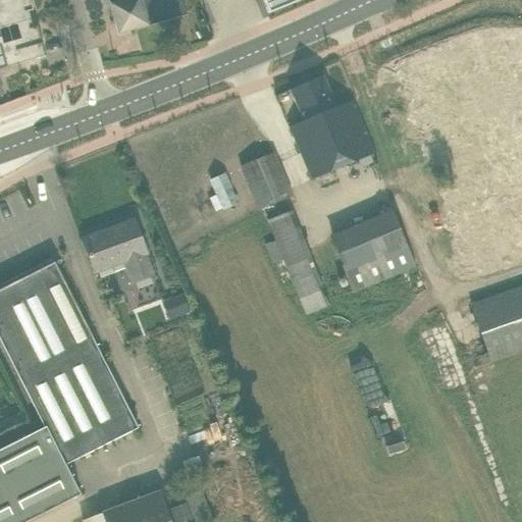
[(0,0),(0,28),(30,19),(28,19),(25,12),(33,10),(30,0),(0,0)]
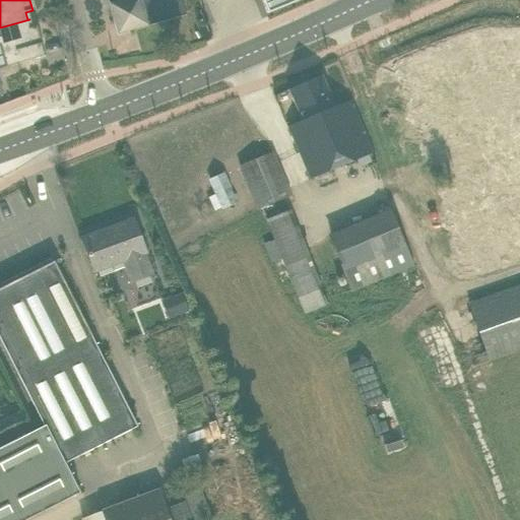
[(108,0),(114,19),(115,22),(130,30),(134,29),(186,15),(181,0),(108,0)]
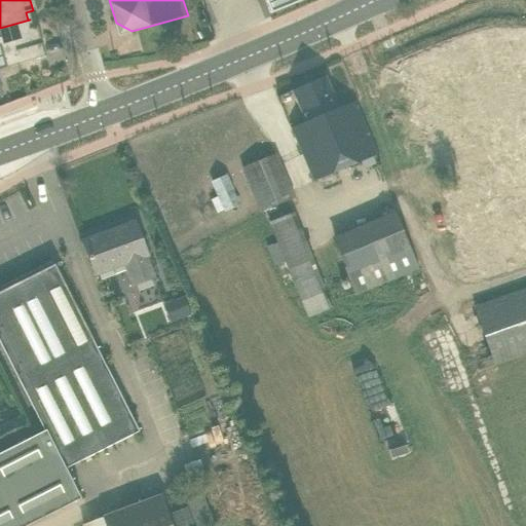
[(263,0),(269,13),(302,0),(263,0)]
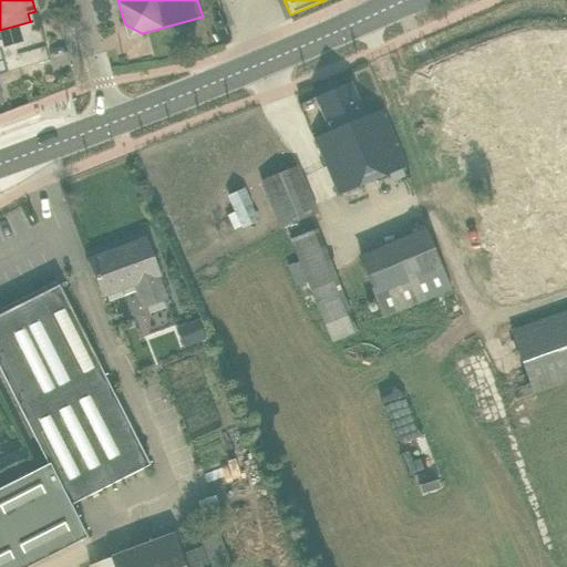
[(32,21),(0,30),(0,48),(7,73),(49,61),(45,47),(47,47),(41,28),(32,30),(30,22),(33,22),(32,21)]
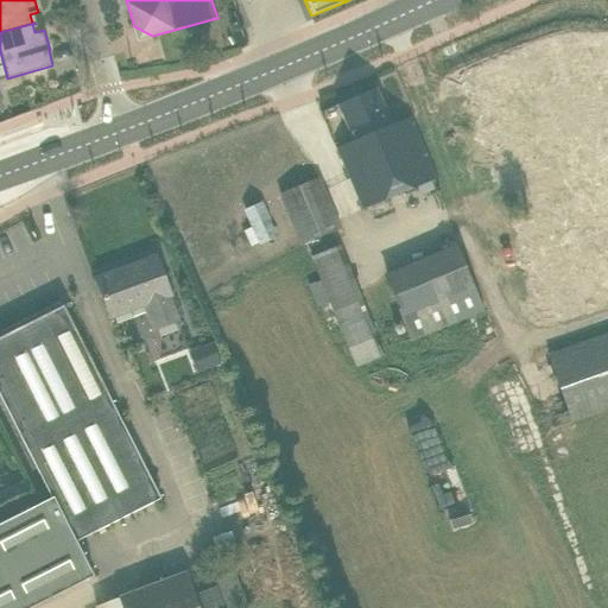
[(353,141),(336,149),(361,210),(437,178),(410,116),(392,125),(377,88),(337,105),(353,141)]
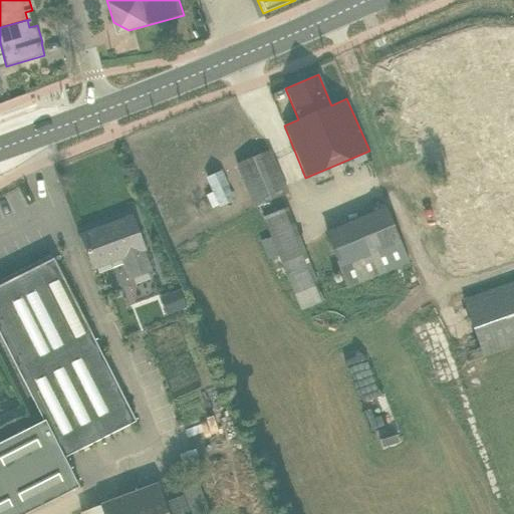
[(234,165),(253,208),(288,193),(270,150),(234,165)]
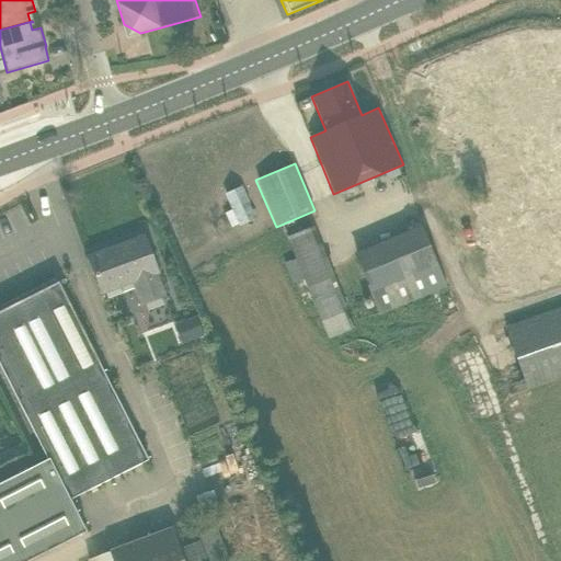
[(224,194),(238,226),(256,217),(242,185),(224,194)]
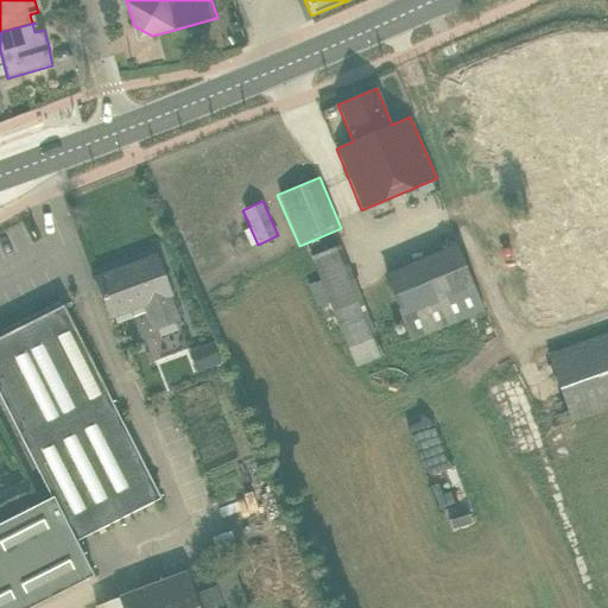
[(374,337),(377,336),(340,245),(310,257),(355,367),(382,355),(374,337)]
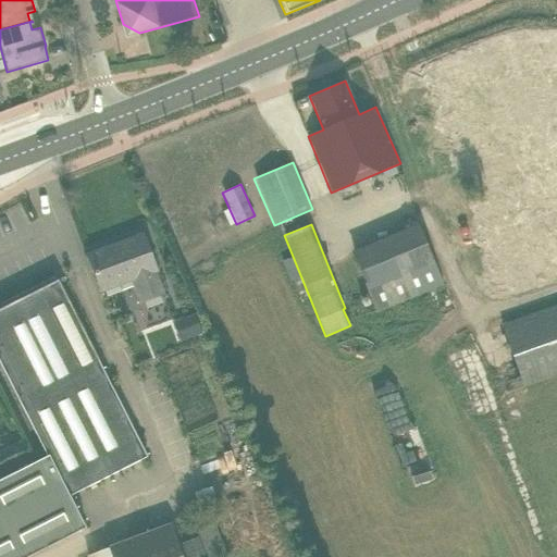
[(350,251),(376,312),(443,285),(417,224),(350,251)]
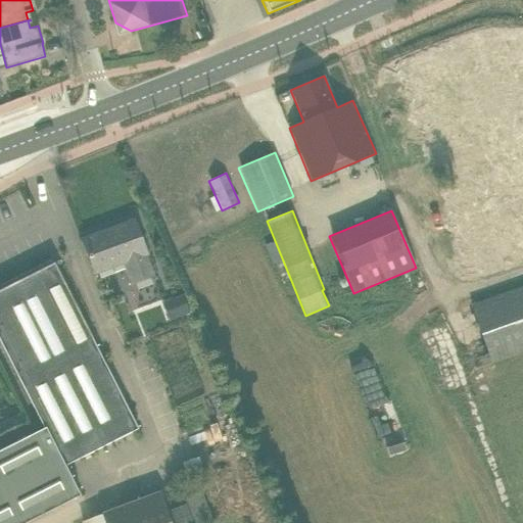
[(84,240),(91,259),(96,274),(123,265),(131,285),(154,276),(134,222),(84,240)]
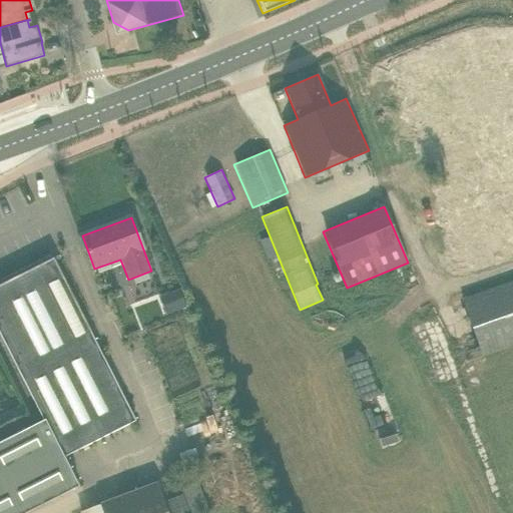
[(16,277),(0,285),(0,335),(43,420),(0,442),(0,512),(24,512),(78,486),(64,457),(136,421),(53,258),(35,268),(33,264),(15,273),(16,277)]
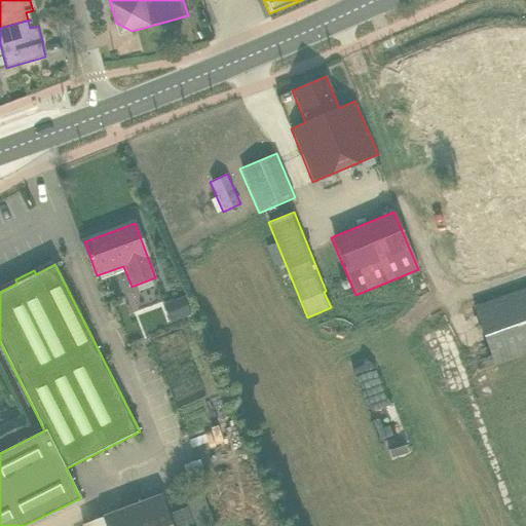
[(525,289),(474,308),(494,366),(525,353),(525,289)]
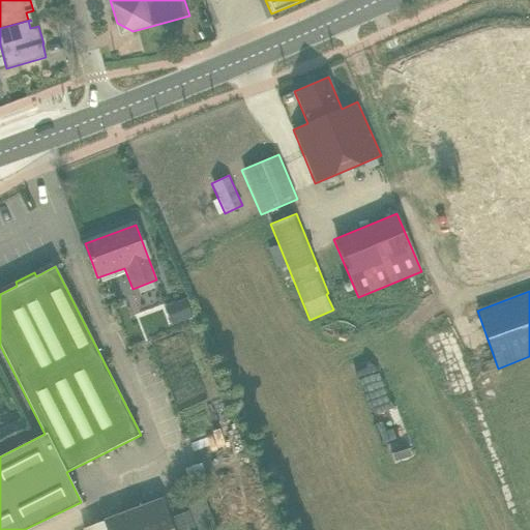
[(185,300),(164,304),(168,324),(188,320),(185,300)]
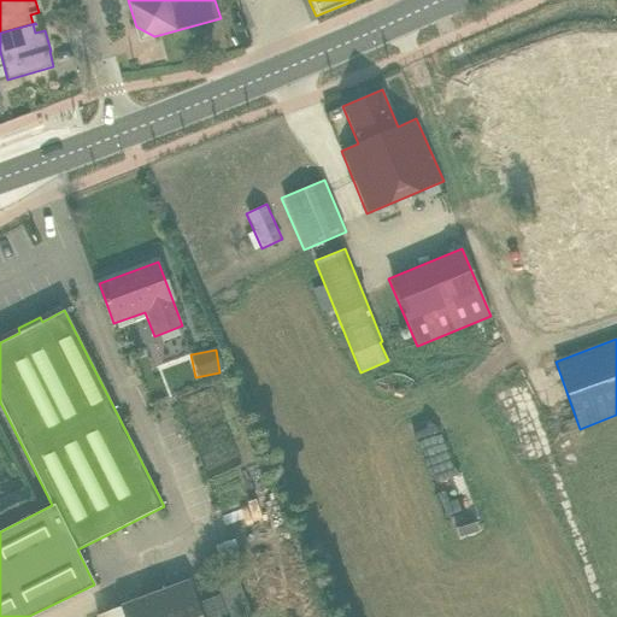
[(24,489),(3,500),(10,515),(31,504),(24,489)]
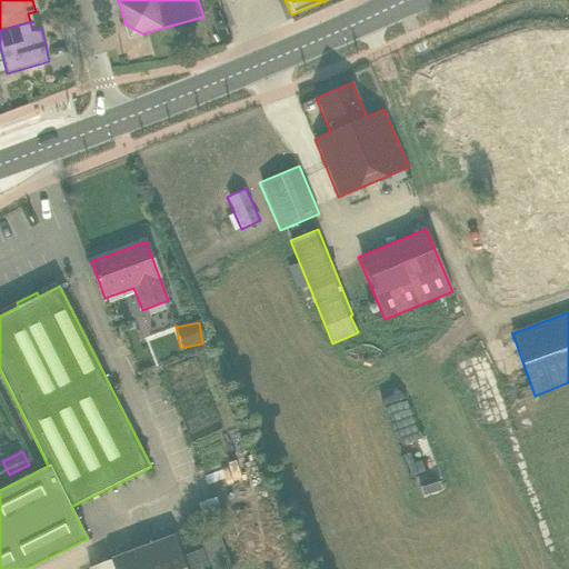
[(88,568),(200,568),(195,551),(181,557),(173,535),(110,559),(110,560),(88,568)]
